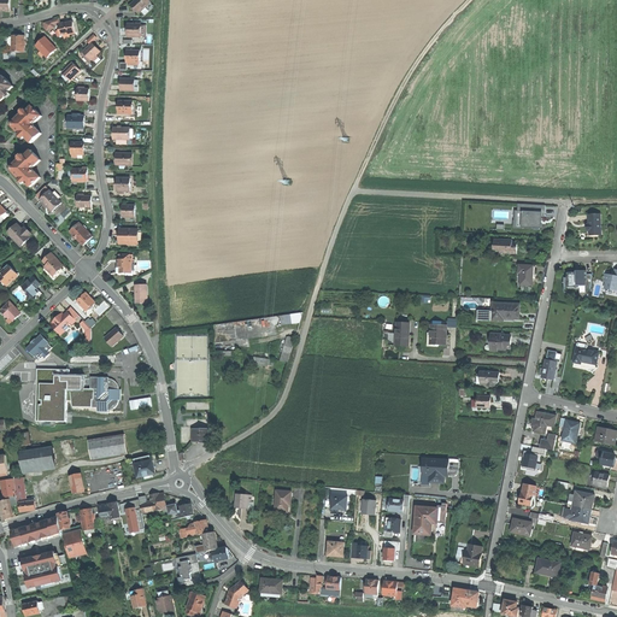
[(0,0),(0,10),(3,11),(10,11),(10,0),(0,0)]
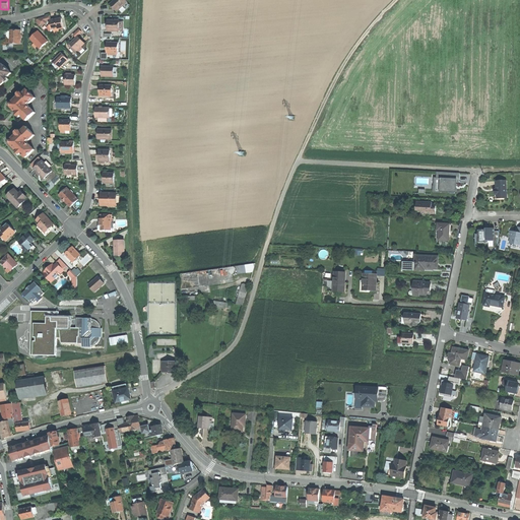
[(114,6),(118,10),(127,2),(125,0),(115,0),(112,3),(114,6)]
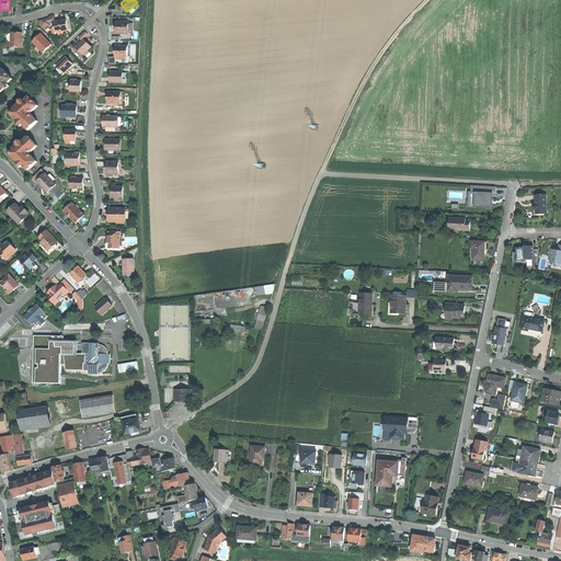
[(41,25),(43,27),(50,25),(49,23),(55,21),(54,18),(41,22),(41,25)]
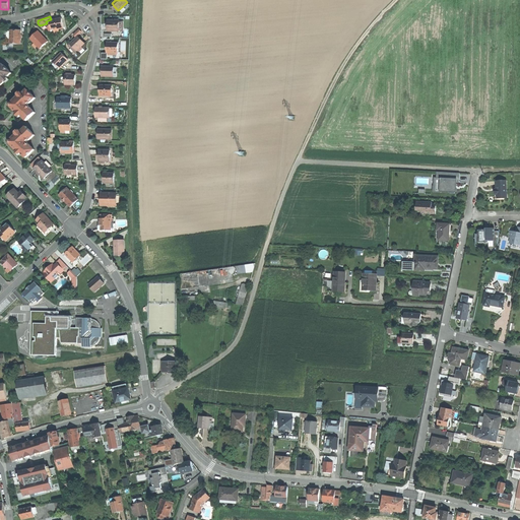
[(55,19),(49,20),(50,25),(49,25),(48,26),(49,30),(50,31),(51,31),(51,33),(54,31),(54,33),(59,31),(59,29),(64,28),(62,19),(59,19),(59,18),(55,19)]
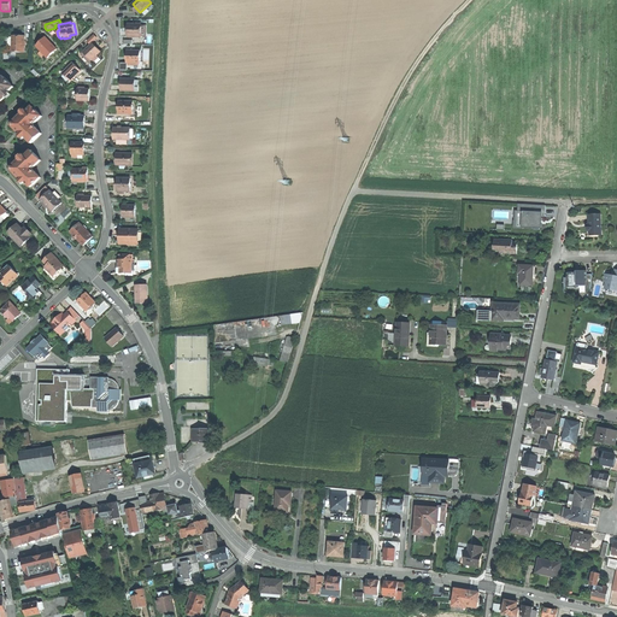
[(141,24),(128,24),(128,29),(128,37),(141,37),(141,36),(146,36),(146,25),(141,25),(141,24)]
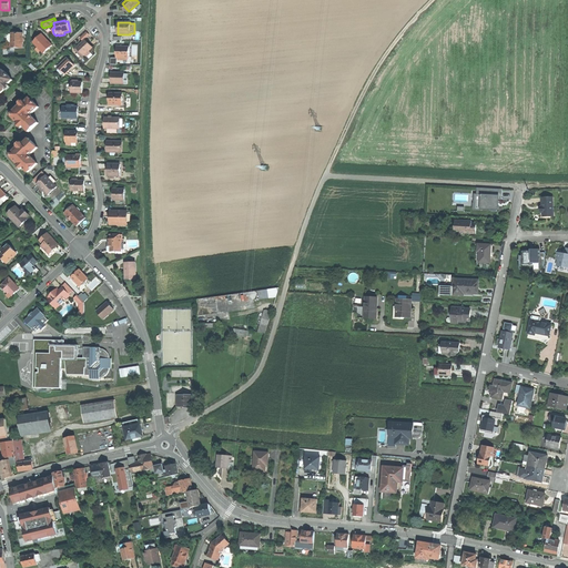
[(17,33),(12,33),(11,48),(23,48),(23,33),(17,33)]
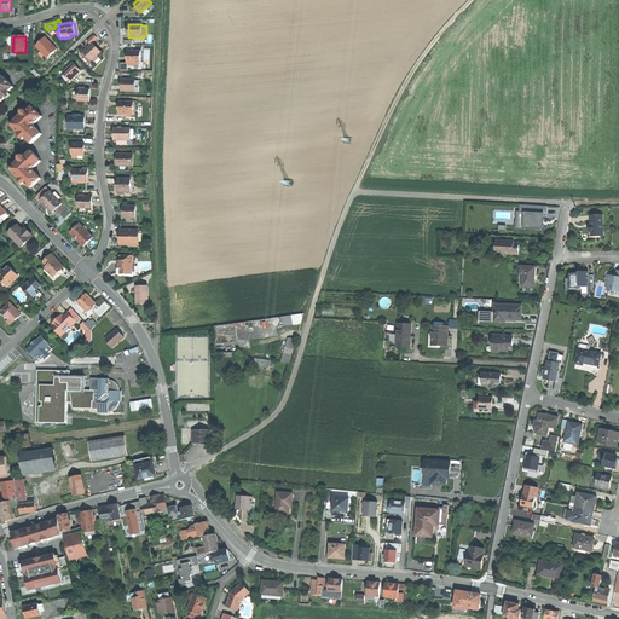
[(41,41),(36,46),(48,58),(57,50),(46,38),(41,41)]
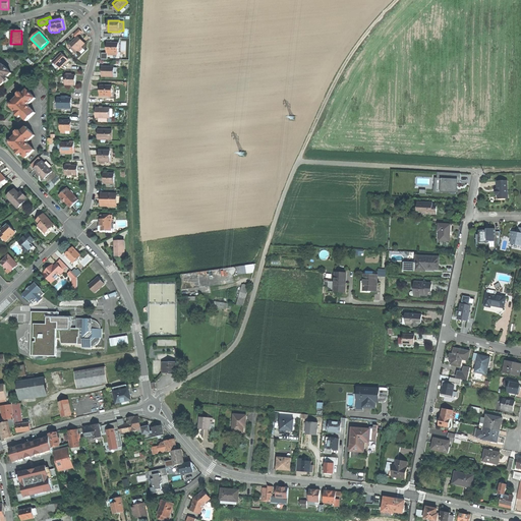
[(70,44),(77,51),(78,50),(81,47),(85,44),(78,37),(70,44)]
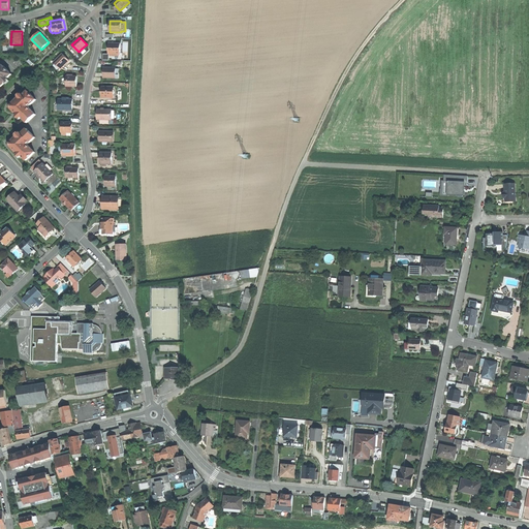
[(121,43),(109,43),(109,50),(109,54),(110,54),(121,54),(121,43)]
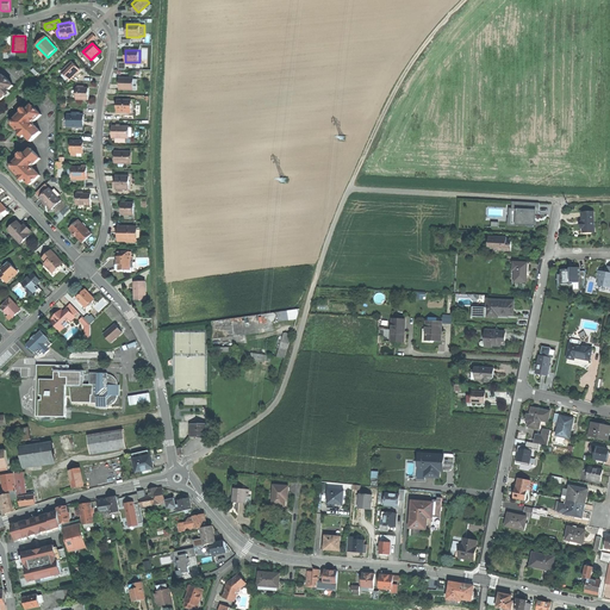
[(88,62),(91,60),(82,51),(80,54),(88,62)]
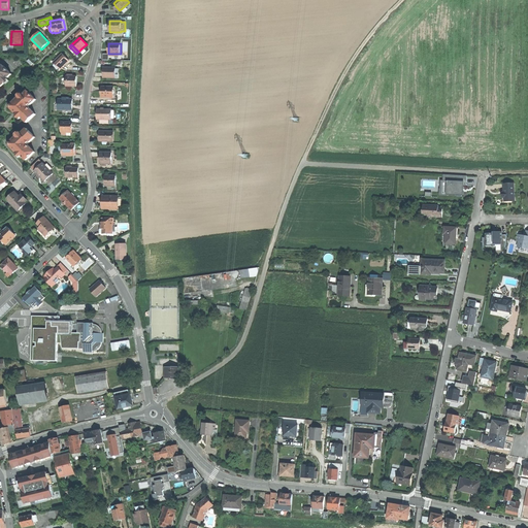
[(60,68),(61,69),(66,64),(69,61),(63,54),(55,62),(61,67),(60,68)]
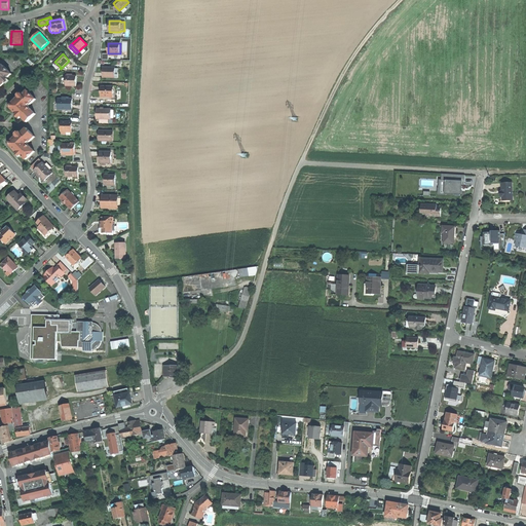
[(60,68),(61,67),(54,62),(50,66),(55,71),(60,68)]
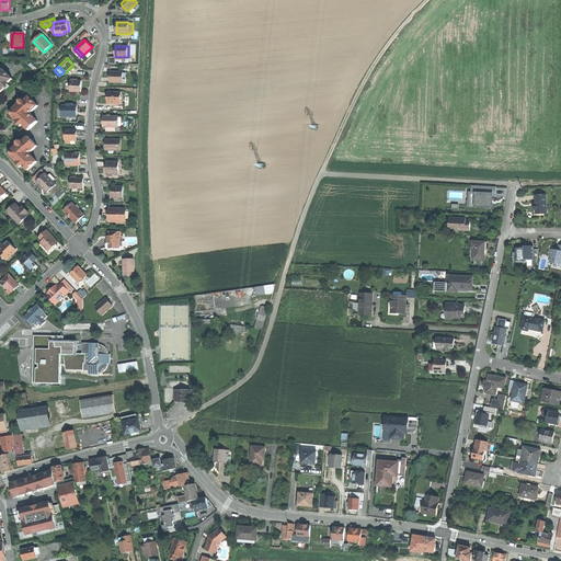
[(0,93),(9,84),(8,83),(12,79),(3,70),(0,72),(0,93)]
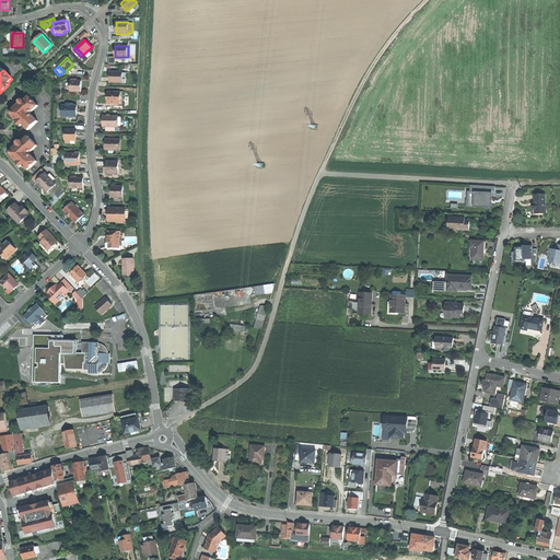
[(109,82),(121,83),(121,72),(109,72),(109,77),(109,82)]
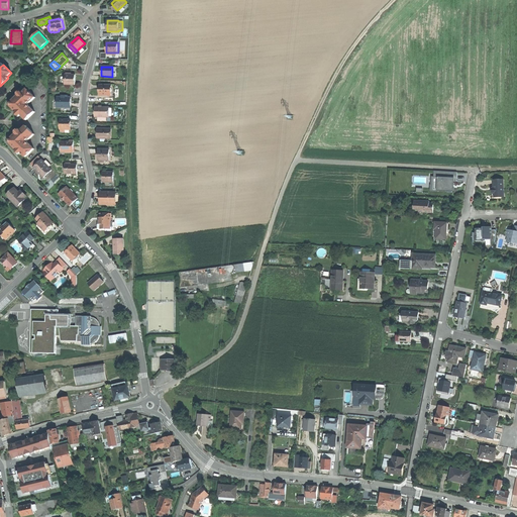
[(65,85),(75,85),(76,80),(76,75),(65,75),(65,85)]
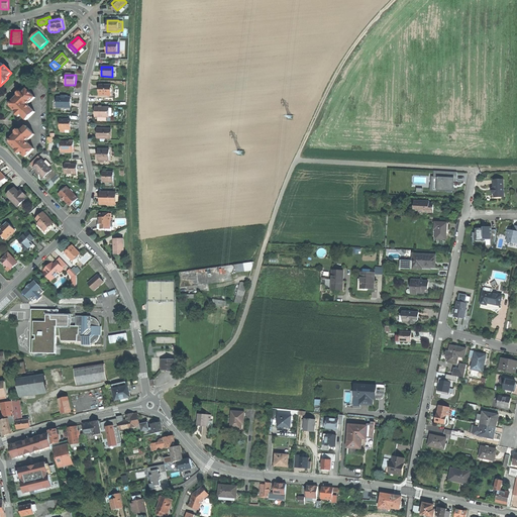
[(111,85),(100,85),(100,90),(100,95),(111,96),(111,85)]
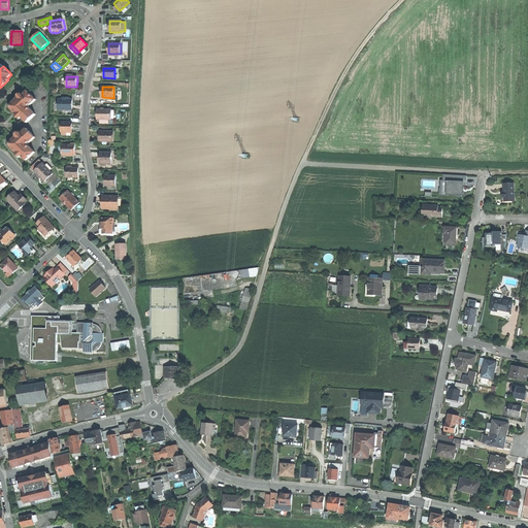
[(18,114),(21,119),(22,118),(27,123),(36,114),(29,107),(36,99),(28,91),(24,95),(22,94),(10,105),(10,108),(14,112),(15,113),(18,114)]
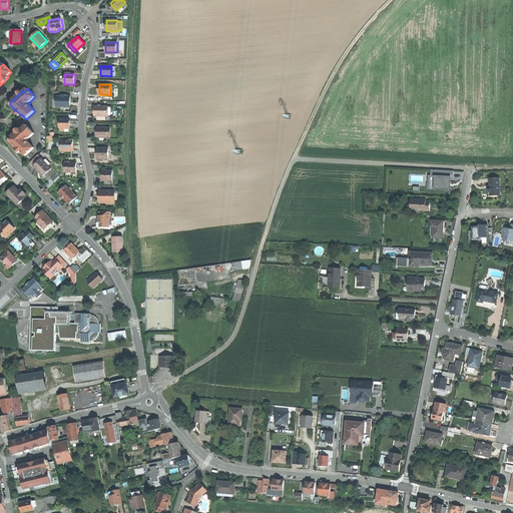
[(71,96),(57,96),(56,107),(70,107),(70,102),(71,96)]
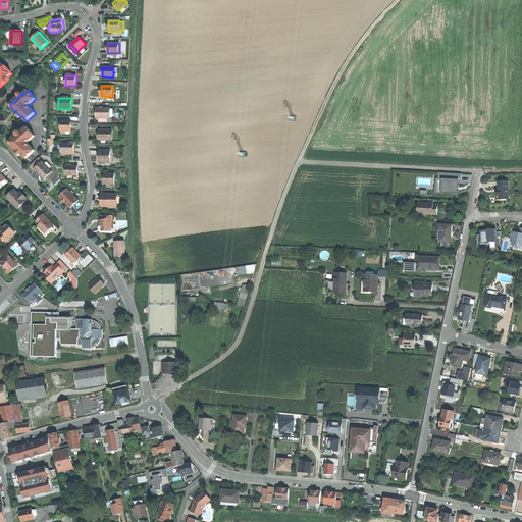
[(112,108),(97,108),(97,113),(96,118),(112,118),(113,117),(113,109),(112,108)]
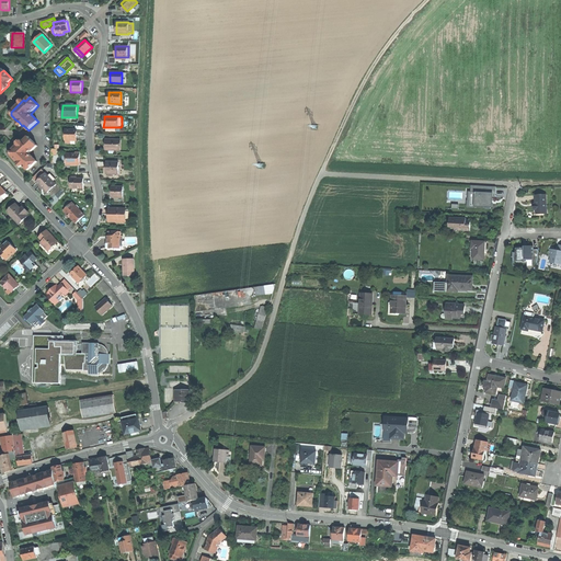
[(76,129),(66,129),(66,140),(66,142),(71,142),(71,140),(77,140),(77,136),(77,135),(76,135),(76,129)]
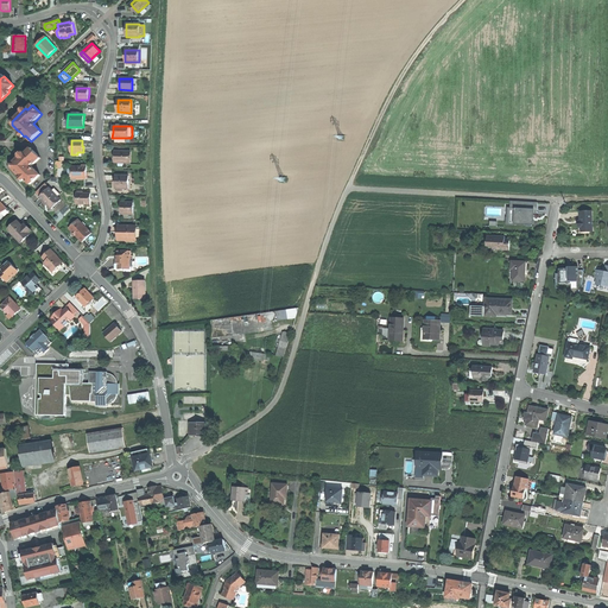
[(12,168),(24,181),(25,179),(31,184),(40,175),(32,166),(40,158),(31,149),(25,154),(24,152),(19,157),(18,158),(17,159),(12,164),(11,164),(11,168),(12,168)]
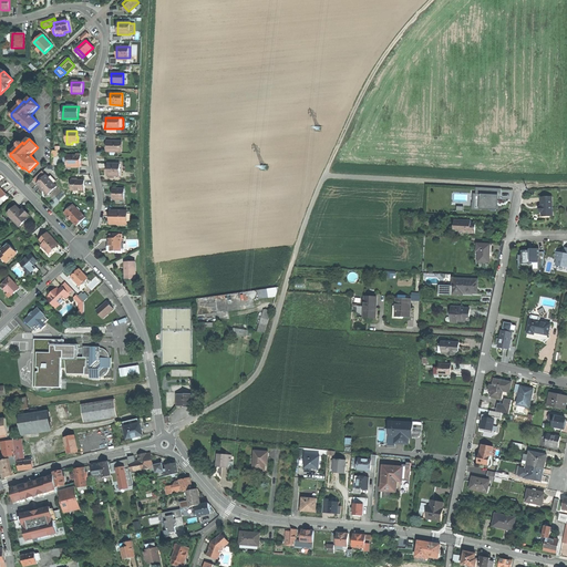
[(121,142),(107,141),(107,146),(107,152),(121,152),(121,142)]
